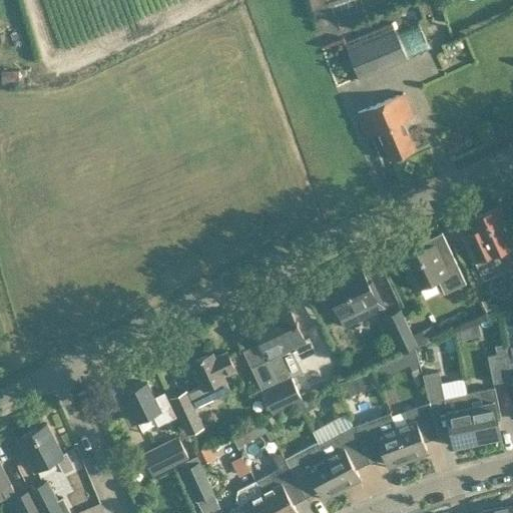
[(408,58),(396,30),(392,21),(344,42),(348,51),(360,78),(408,58)]
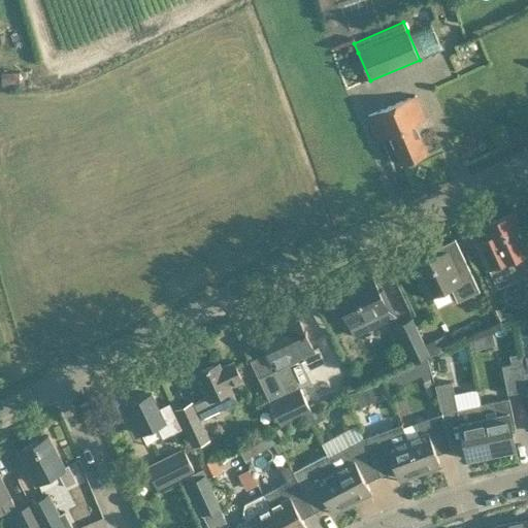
[(425,50),(443,48),(443,34),(425,34),(425,50)]
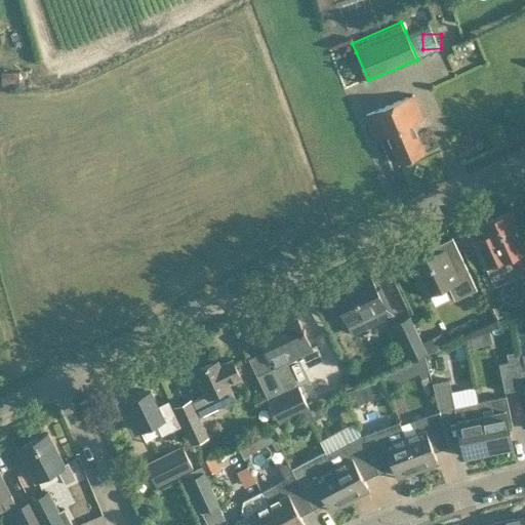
[(463,72),(492,63),(484,39),(455,49),(463,72)]
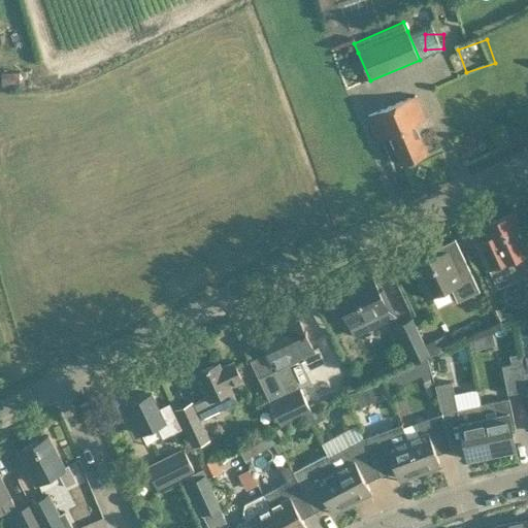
[(426,120),(419,100),(416,95),(368,114),(371,121),(378,139),(390,135),(401,164),(428,153),(417,124),(426,120)]
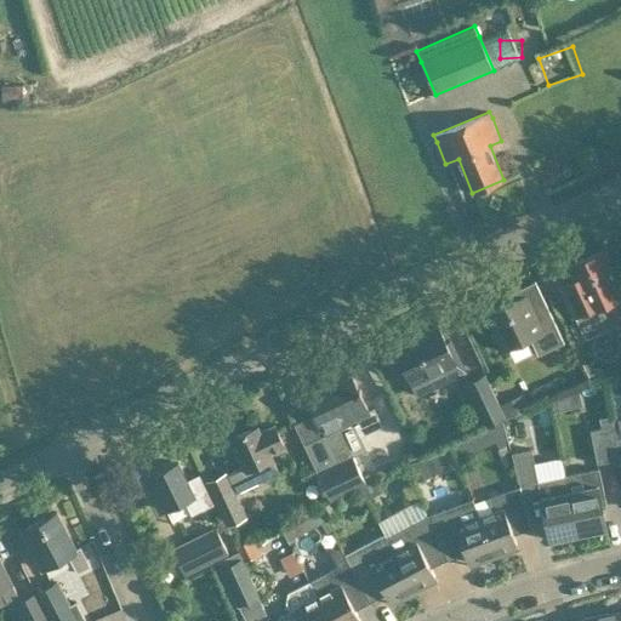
[(611,323),(615,313),(614,306),(611,300),(620,295),(620,289),(603,250),(569,266),(575,279),(560,285),(571,309),(577,322),(570,325),(576,339),(584,336),(585,340),(600,332),(600,330),(607,328),(611,323)]
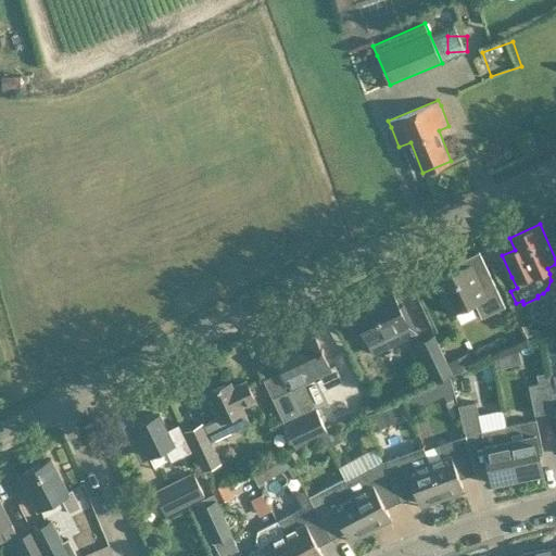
[(434,280),(444,300),(451,314),(475,303),(482,318),(505,306),(491,275),(480,251),(454,264),(457,270),(434,280)]
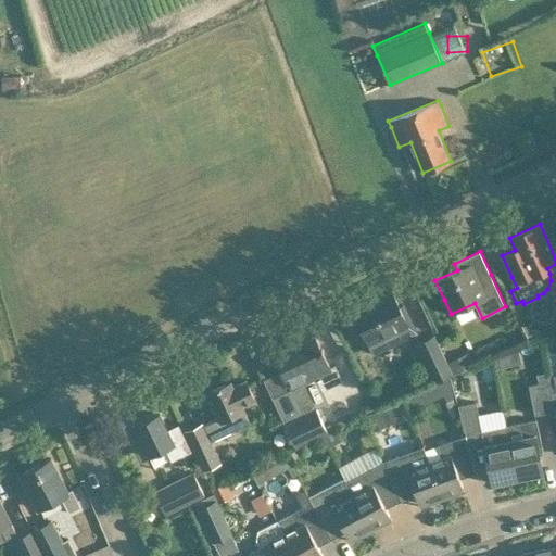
[(353,310),(363,329),(364,333),(369,343),(374,353),(417,332),(414,327),(413,325),(404,305),(400,306),(393,291),(353,310)]
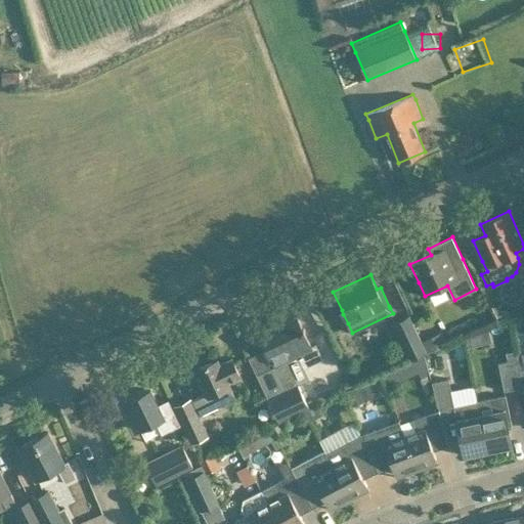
[(274,364),(256,373),(267,398),(279,423),(281,422),(280,422),(303,410),(309,408),(298,385),(295,376),(287,360),(298,355),(303,367),(304,367),(322,359),(315,345),(311,347),(303,331),(305,330),(304,328),(302,329),(296,313),(273,323),(272,319),(257,326),(265,345),(266,348),(274,364)]
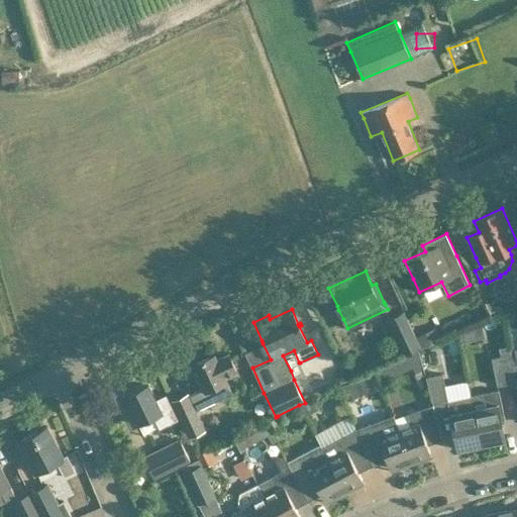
[(416,350),(421,348),(404,311),(387,319),(405,355),(405,356),(416,350)]
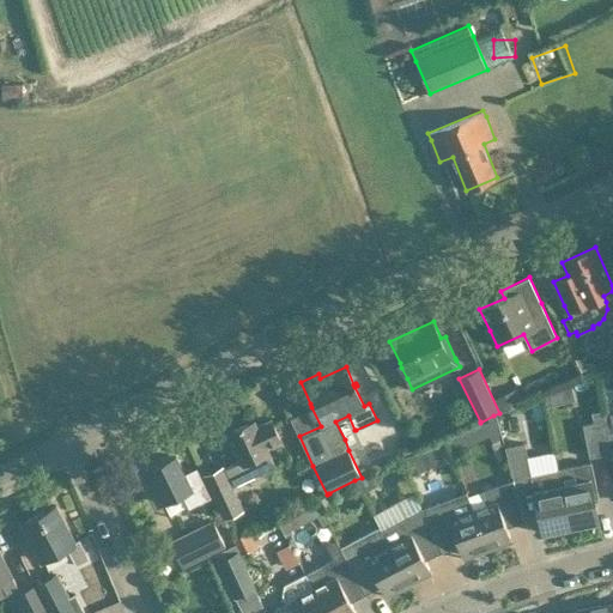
[(560,407),(582,405),(581,388),(558,390),(560,407)]
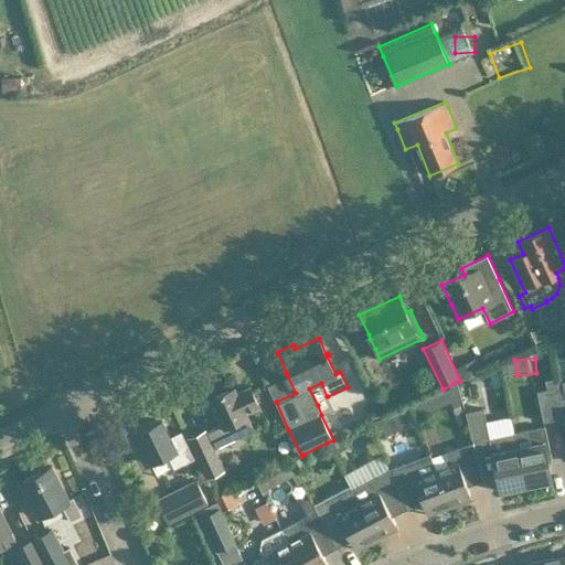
[(464,379),(479,372),(475,361),(459,369),(464,379)]
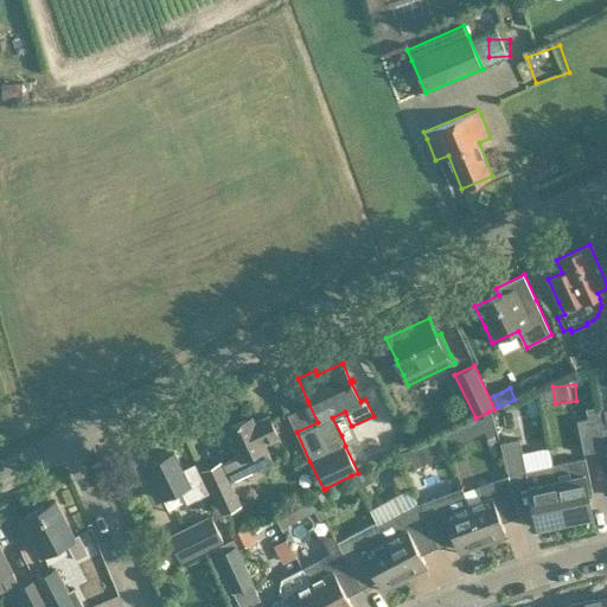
[(585,453),(606,448),(604,436),(601,421),(600,415),(598,406),(586,408),(588,417),(577,420),(585,453)]
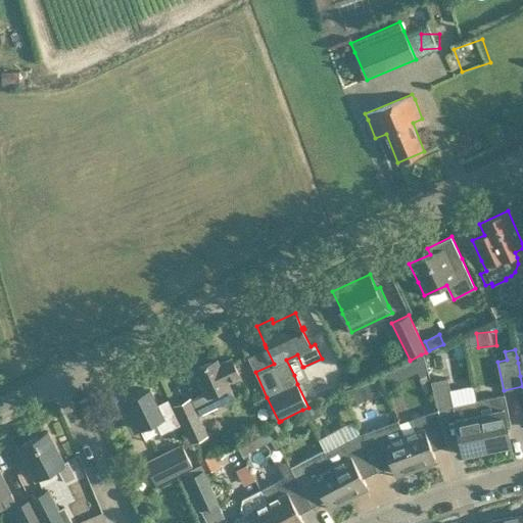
[(421,354),(410,361),(417,376),(427,371),(424,366),(426,365),(421,354)]
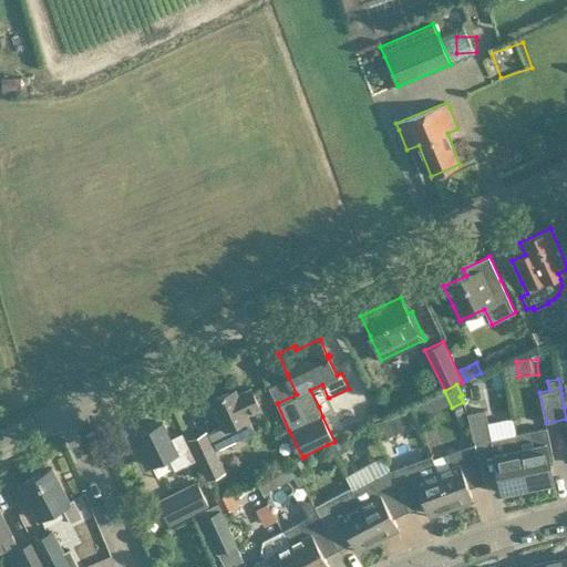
[(223,425),(207,432),(216,450),(239,439),(255,431),(249,418),(246,412),(259,405),(251,388),(238,394),(235,389),(210,400),(223,425)]
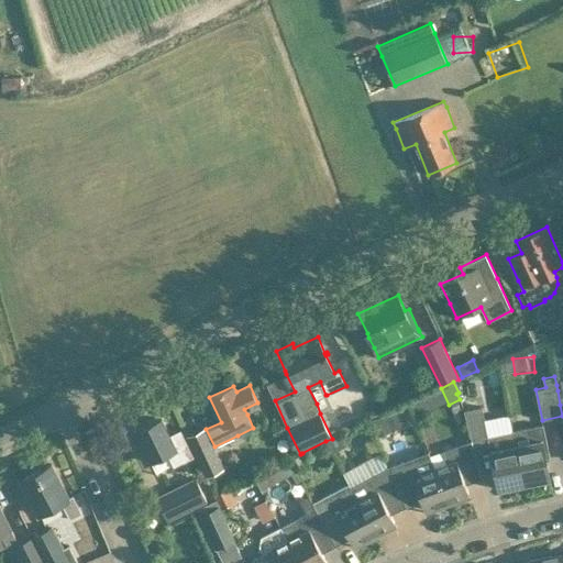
[(376,403),(364,408),(368,419),(381,414),(376,403)]
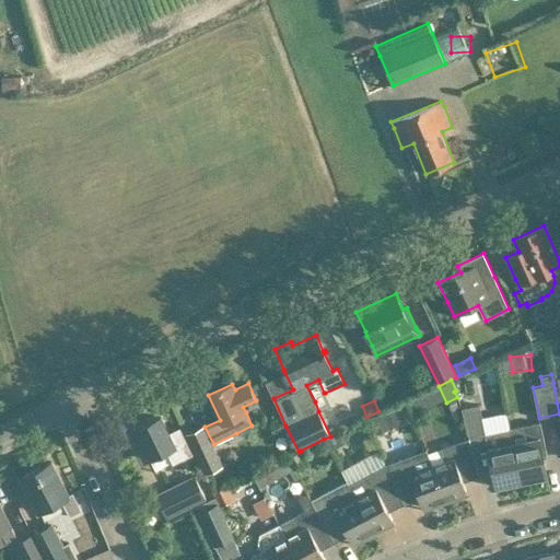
[(462,408),(469,438),(470,443),(486,439),(486,434),(479,404),(462,408)]
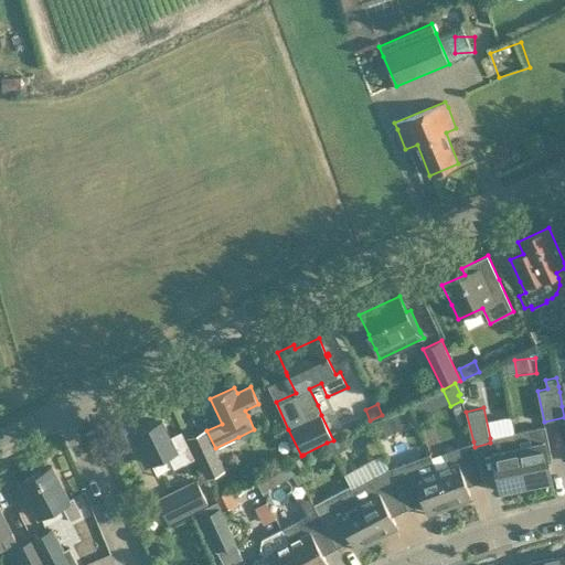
[(371,424),(377,438),(393,430),(387,416),(371,424)]
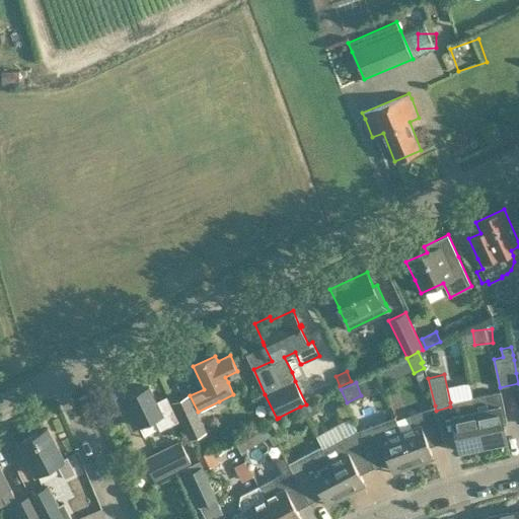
[(126,397),(140,427),(155,419),(161,431),(178,423),(175,415),(166,396),(156,400),(149,386),(126,397)]
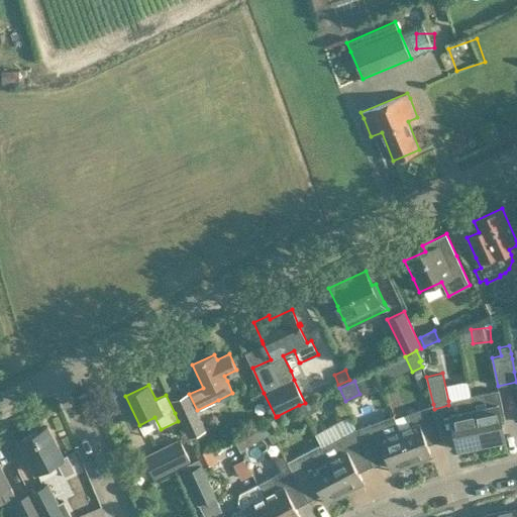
[(472,395),(472,396),(482,444),(505,439),(501,420),(505,419),(501,400),(501,397),(499,390),(472,395)]
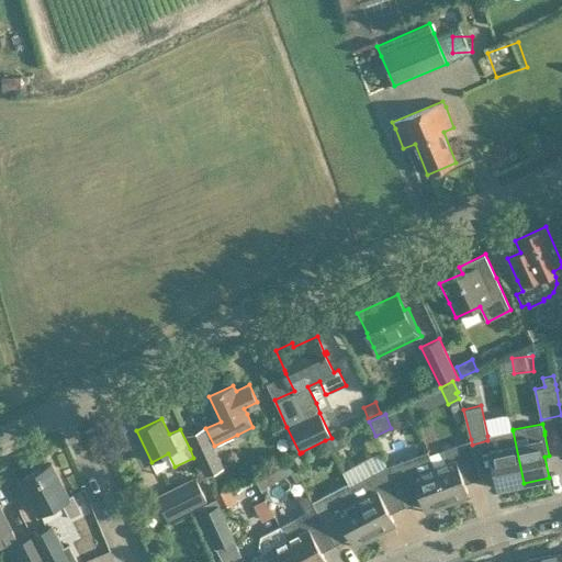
[(497,489),(524,483),(513,430),(487,436),(487,440),(497,489)]
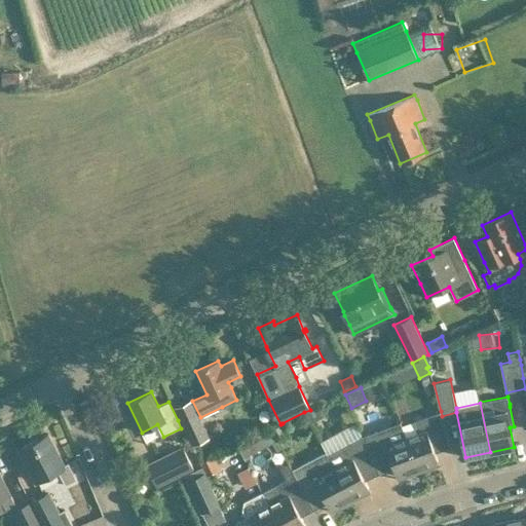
[(310,410),(304,412),(309,422),(323,416),(317,406),(310,410)]
